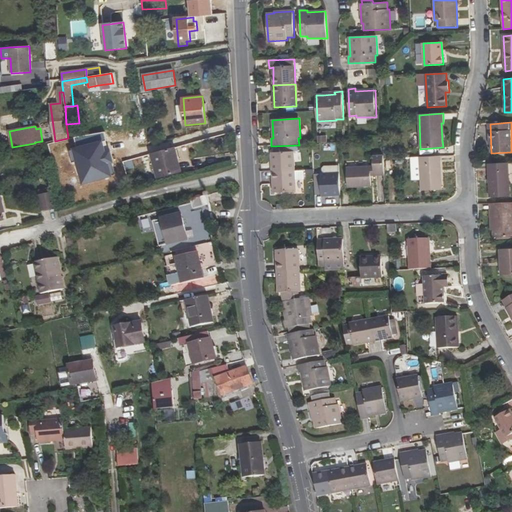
[(104,138),(73,146),(83,183),(114,175),(104,138)]
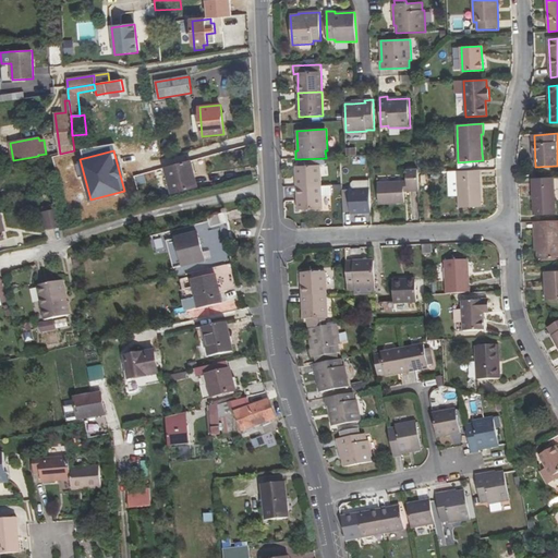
[(193,171),(191,162),(166,169),(172,193),(195,187),(191,172),(193,171)]
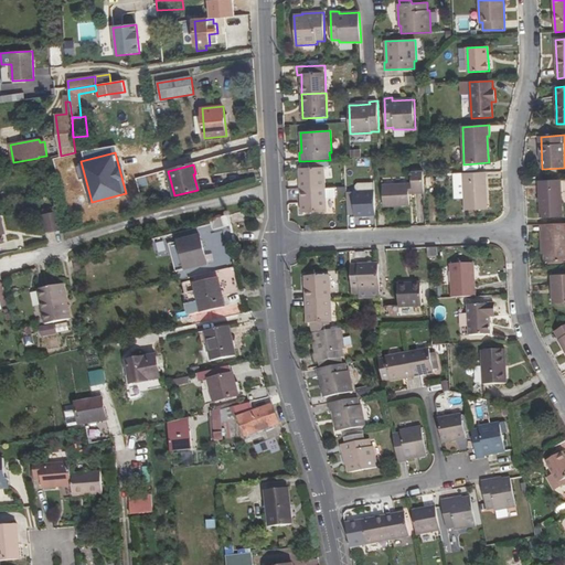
[(300,168),(301,189),(324,188),(323,167),(300,168)]
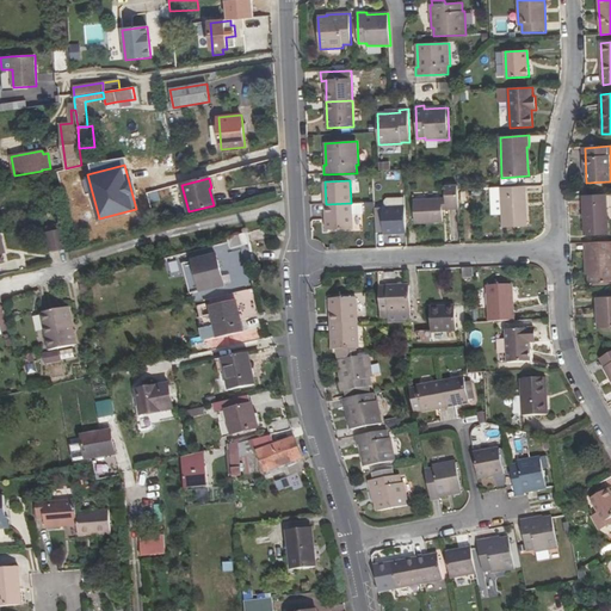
[(415,223),(444,222),(443,210),(443,208),(445,208),(445,210),(460,209),(458,186),(445,187),(445,199),(414,201),(415,223)]
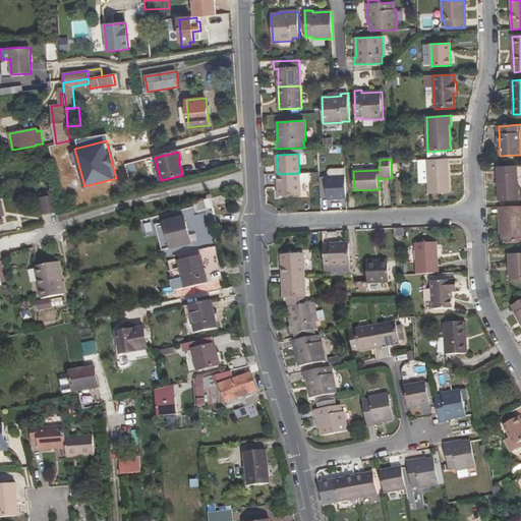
[(427,160),(429,194),(450,193),(449,159),(427,160)]
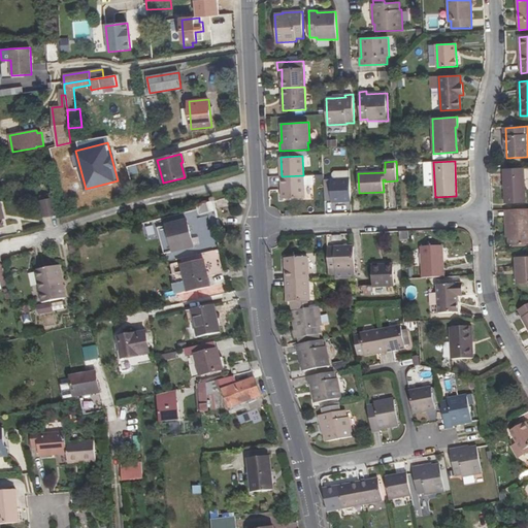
[(503,169),(505,204),(526,203),(524,168),(503,169)]
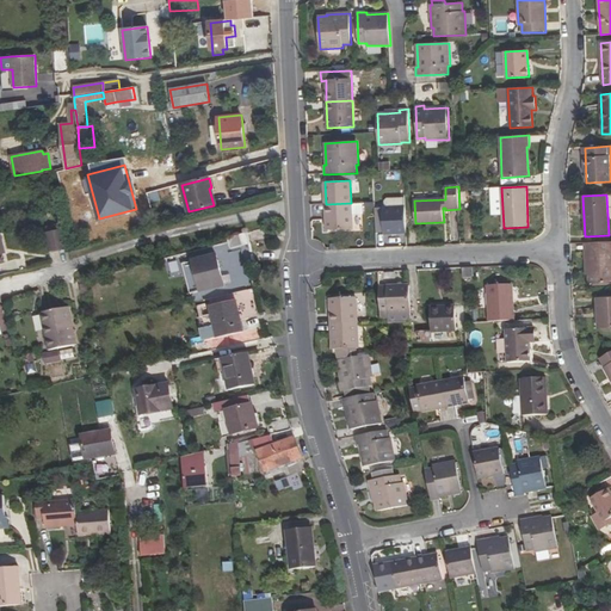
[(384,202),(384,208),(406,207),(405,198),(387,199),(384,202)]
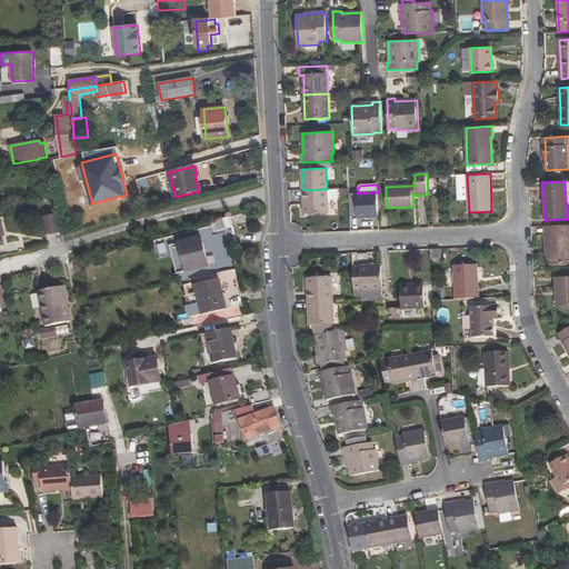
[(303,190),(305,215),(328,213),(328,200),(339,199),(338,189),(327,189),(303,190)]
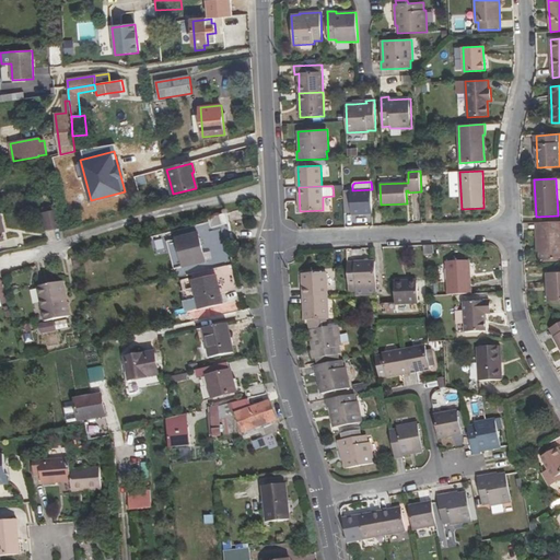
[(350,190),(352,214),(373,213),(372,189),(352,190),(350,190)]
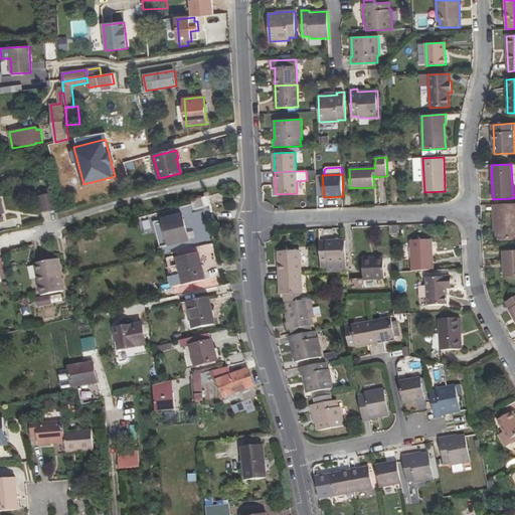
[(41,213),(56,210),(53,193),(38,196),(41,213)]
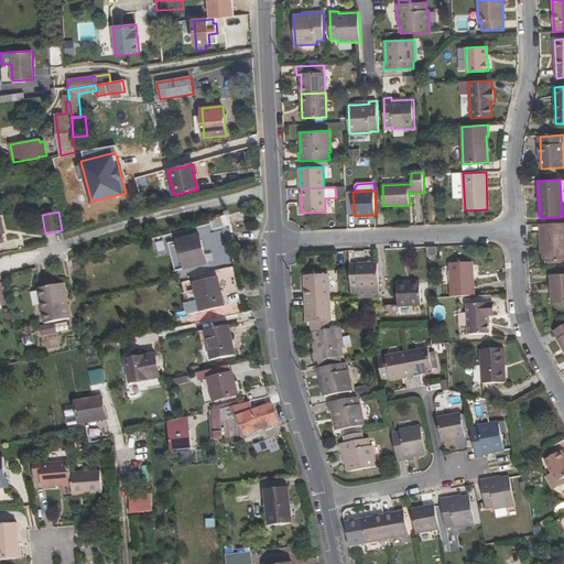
[(229,215),(210,220),(213,230),(231,226),(229,215)]
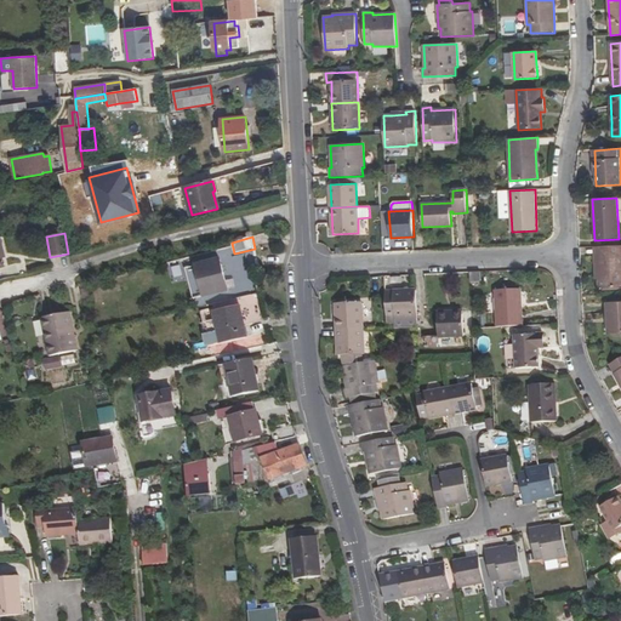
[(620,245),(594,248),(594,257),(597,257),(598,289),(620,286),(620,245)]
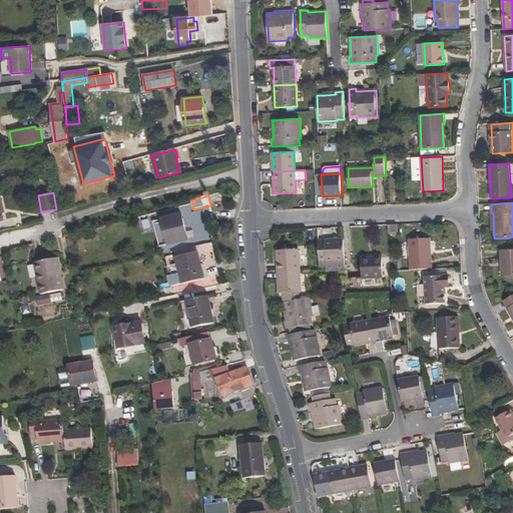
[(188,240),(181,214),(162,219),(168,245),(188,240)]
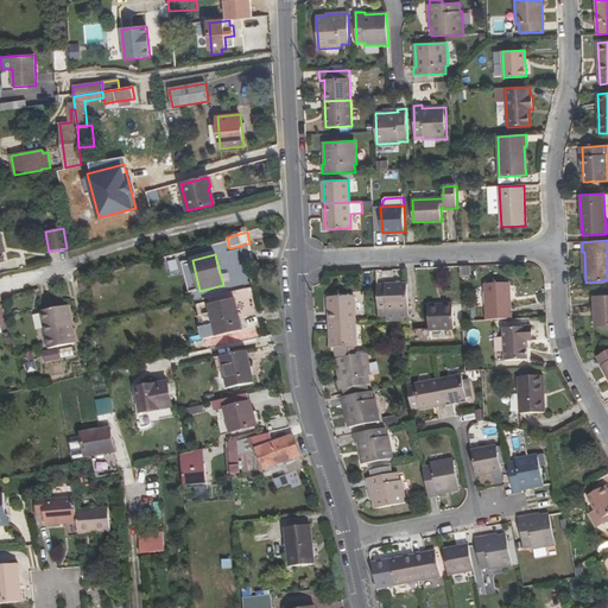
[(169,277),(179,274),(176,260),(165,263),(169,277)]
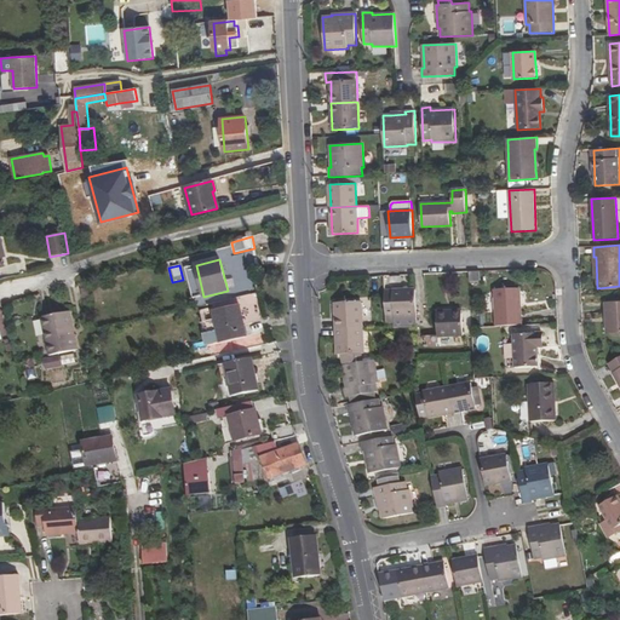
[(480,273),(469,273),(470,282),(481,282),(480,273)]
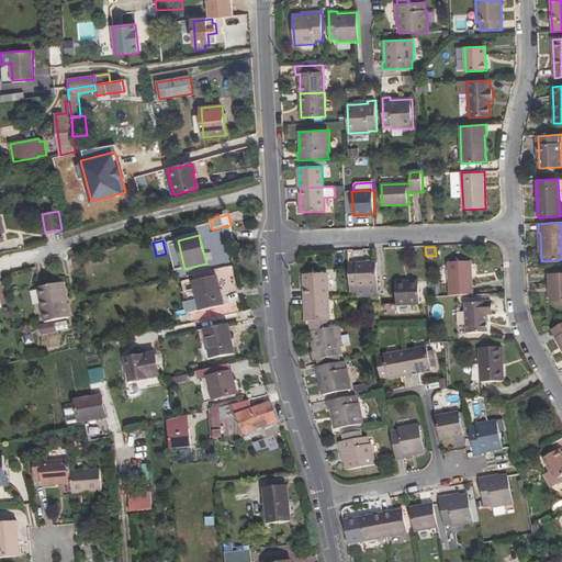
[(450,296),(473,295),(472,262),(448,263),(450,296)]
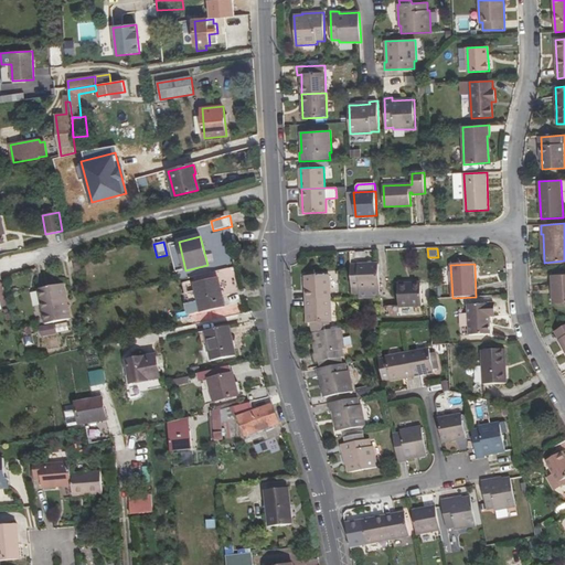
[(380,288),(379,265),(351,266),(352,295),(360,295),(360,289),(380,288)]
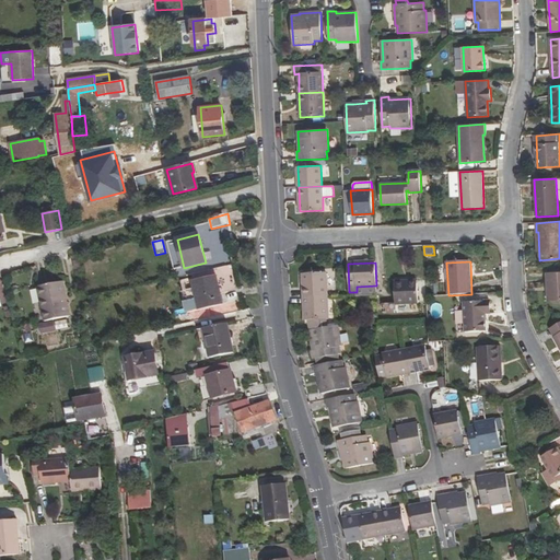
[(559,272),(547,273),(548,302),(559,301),(559,272)]
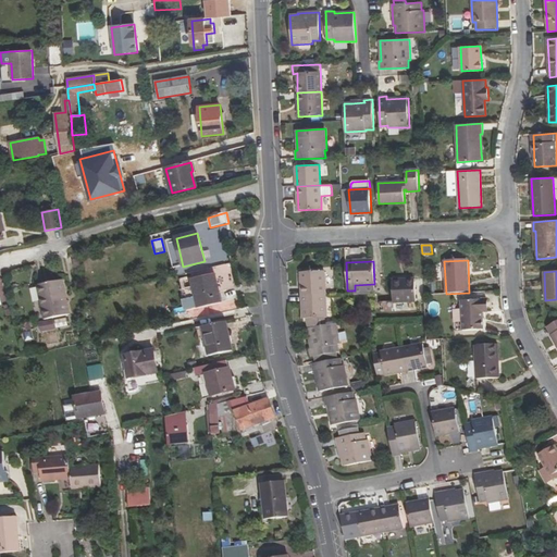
[(301,273),(302,296),(325,295),(324,272),(301,273)]
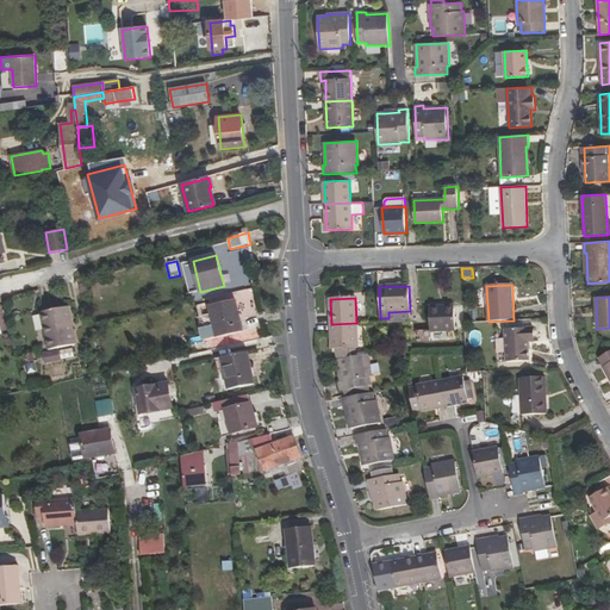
[(210,306),(217,338),(243,332),(235,300),(210,306)]
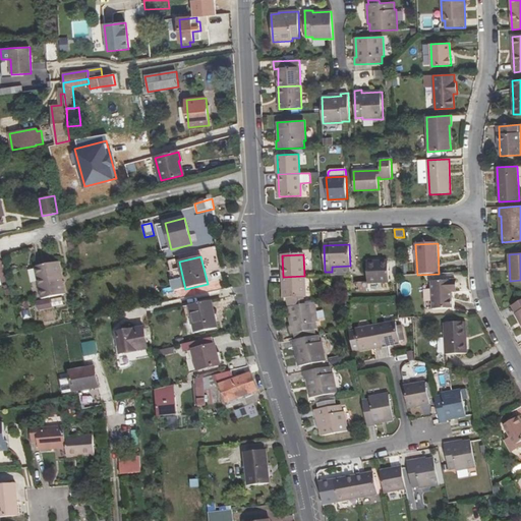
[(58,263),(35,268),(42,299),(65,294),(58,263)]
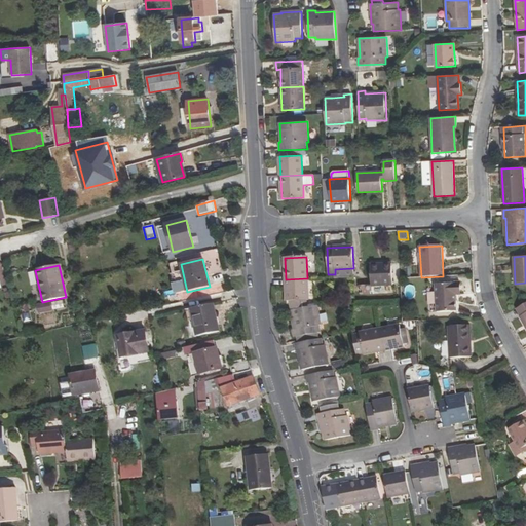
[(381,265),(370,265),(371,287),(392,286),(391,267),(381,267),(381,265)]
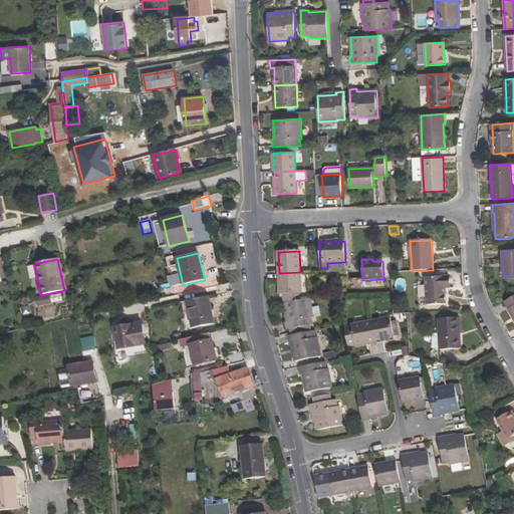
[(279,273),(280,295),(284,294),(285,304),(300,301),(299,294),(301,294),(300,272),(279,273)]
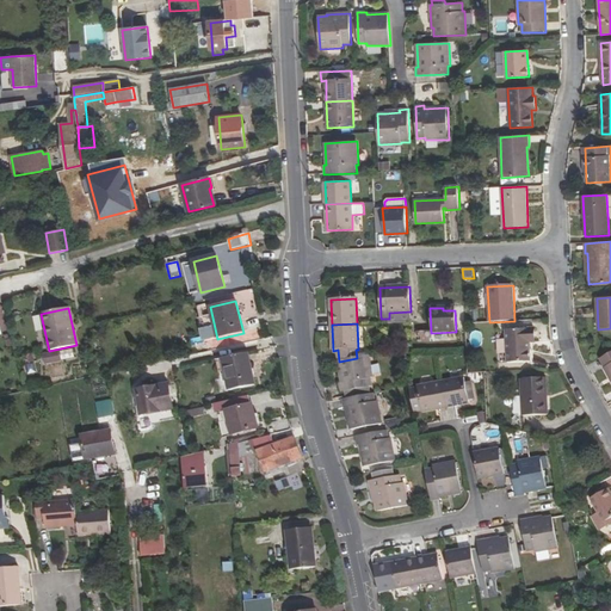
[(536,344),(536,329),(506,331),(507,364),(531,363),(530,344),(536,344)]
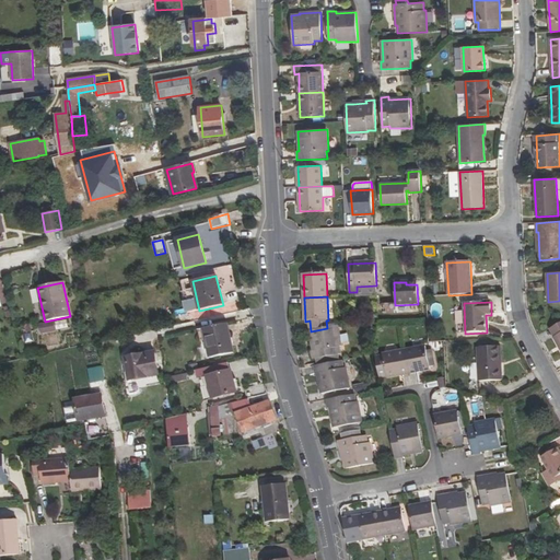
[(3,308),(6,318),(12,317),(10,306),(3,308)]
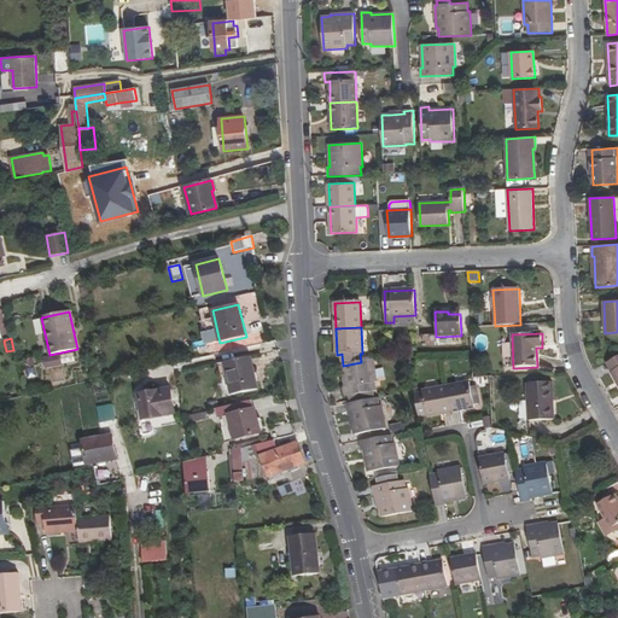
[(204,340),(193,343),(194,351),(205,349),(204,340)]
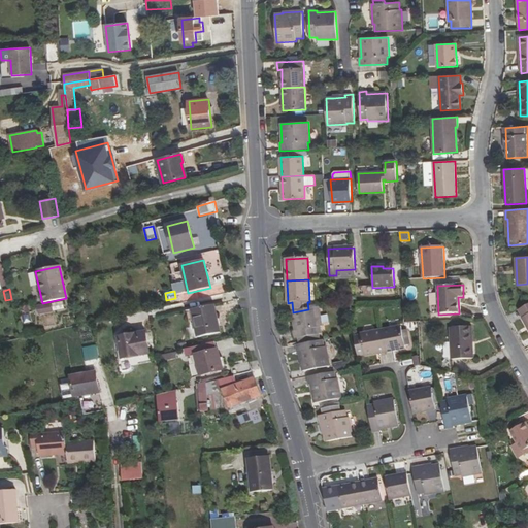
[(215,305),(187,311),(189,323),(195,322),(198,338),(221,333),(215,305)]
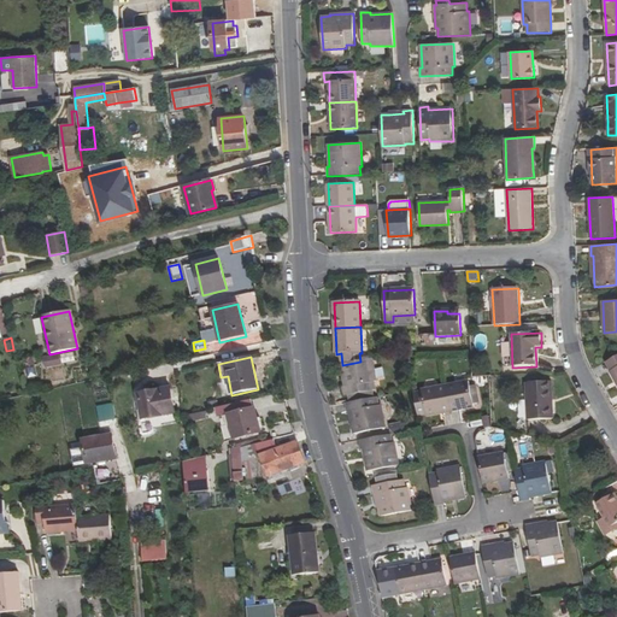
[(616,357),(605,364),(610,372),(616,368),(616,357)]
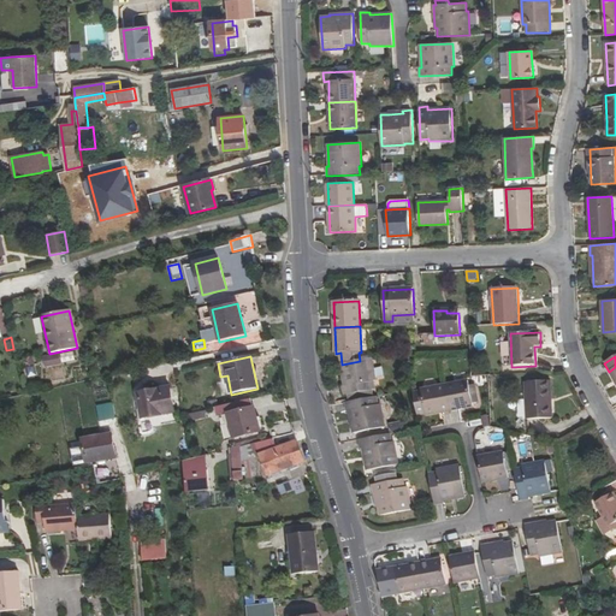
[(339,365),(344,386),(342,386),(343,396),(375,390),(374,381),(377,381),(372,359),(360,361),(342,365),(339,365)]
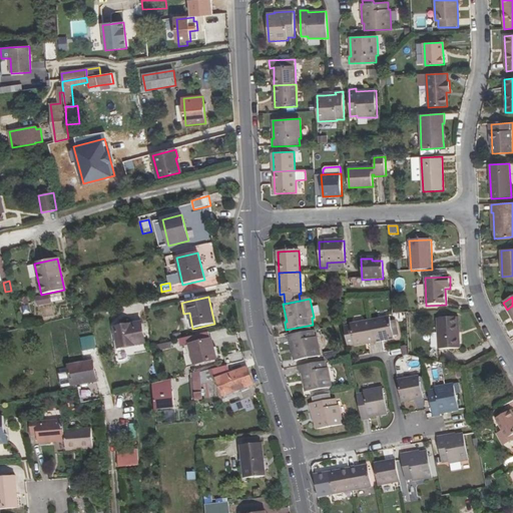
[(376,343),(395,339),(390,318),(372,321),(376,343)]
